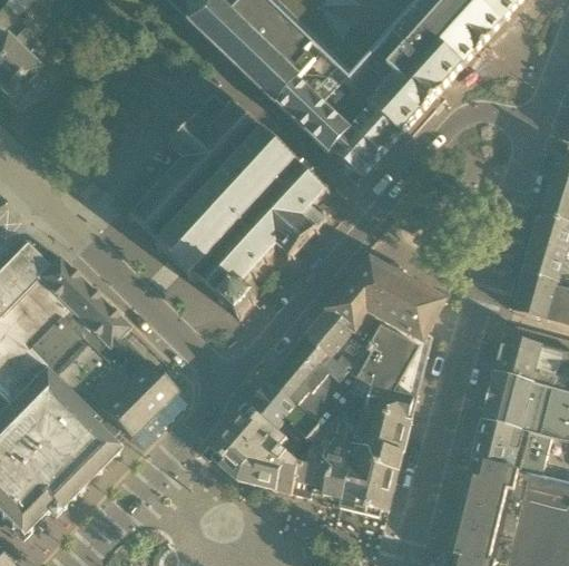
[(8,0),(5,3),(6,5),(17,16),(33,0),(8,0)]
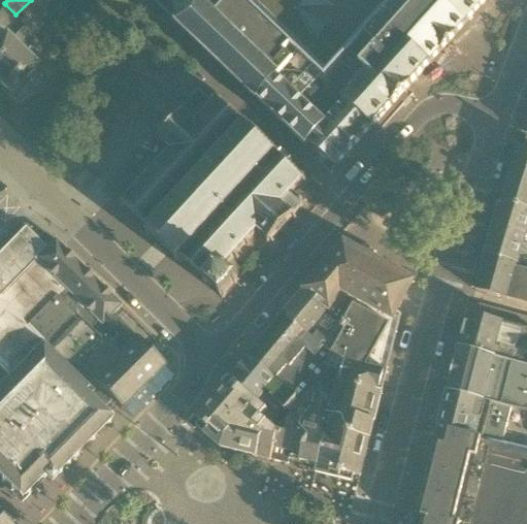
[(157,0),(259,98),(259,97),(273,111),(275,113),(290,127),(292,129),(305,141),(310,139),(321,150),(328,159),(330,157),(337,164),(337,163),(373,124),(392,105),(431,60),(484,0),(157,0)]
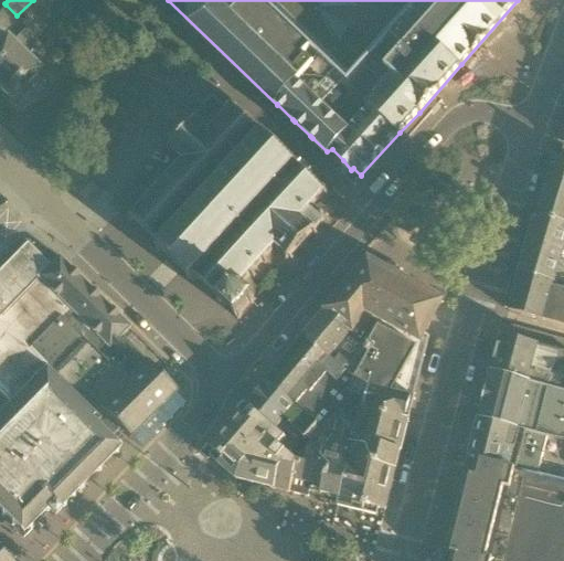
[(0,39),(0,84),(11,96),(42,66),(20,44),(28,38),(34,31),(22,19),(21,19),(3,35),(0,39)]
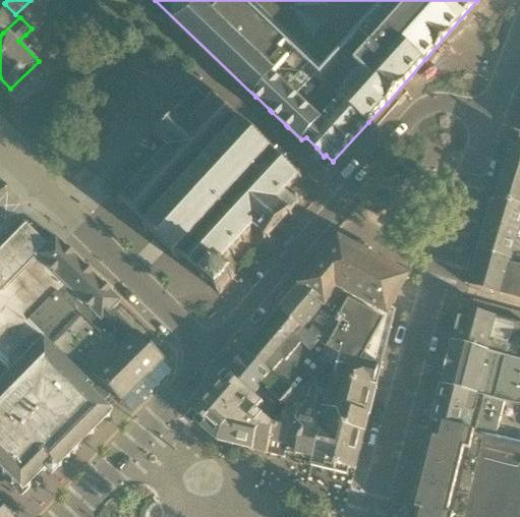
[(290,185),(299,175),(302,178),(303,176),(274,149),(276,147),(274,144),(272,147),(245,123),(248,120),(245,118),(243,120),(218,98),(220,95),(219,94),(204,80),(177,109),(180,111),(178,113),(171,106),(155,124),(162,130),(157,130),(158,134),(156,136),(158,138),(160,135),(169,145),(158,155),(156,157),(147,168),(146,167),(143,169),(145,170),(134,180),(133,181),(133,182),(122,194),(121,193),(119,195),(122,198),(120,200),(122,203),(124,199),(131,207),(135,207),(141,213),(141,216),(149,223),(146,228),(148,229),(155,233),(160,233),(168,241),(169,245),(175,251),(173,253),(176,254),(178,252),(179,254),(181,252),(187,257),(190,257),(197,264),(197,268),(203,274),(204,277),(206,280),(210,279),(216,287),(221,291),(237,273),(232,269),(231,271),(222,263),(224,261),(222,260),(231,249),(234,252),(236,250),(233,247),(242,237),(245,240),(248,238),(244,235),(255,223),(266,233),(263,235),(265,237),(268,235),(270,237),(270,233),(289,211),(292,214),(294,212),(291,210),(293,207),(300,198),(302,200),(304,199),(301,197),(303,194),(302,193),(300,195),(292,188),(290,185)]
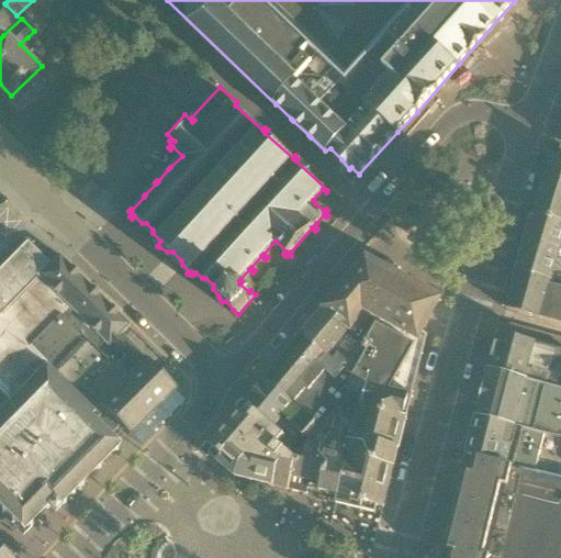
[(560,156),(559,155),(552,153),(534,212),(550,216),(549,220),(560,223),(560,156)]
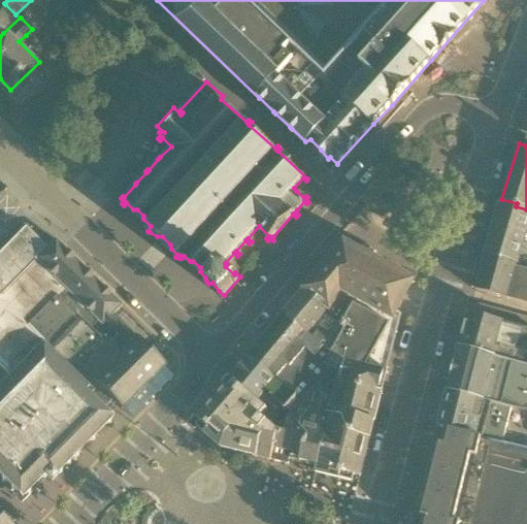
[(526,209),(516,206),(517,203),(501,199),(498,207),(503,208),(492,250),(486,249),(485,253),(526,263),(526,209)]
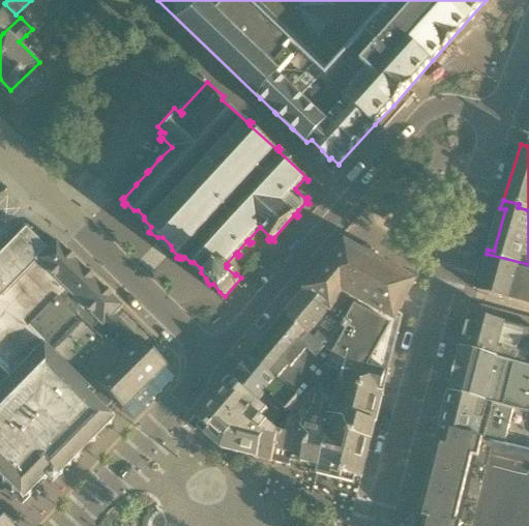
[(123,303),(55,236),(50,242),(29,222),(12,238),(152,378),(166,363),(114,313),(123,303)]
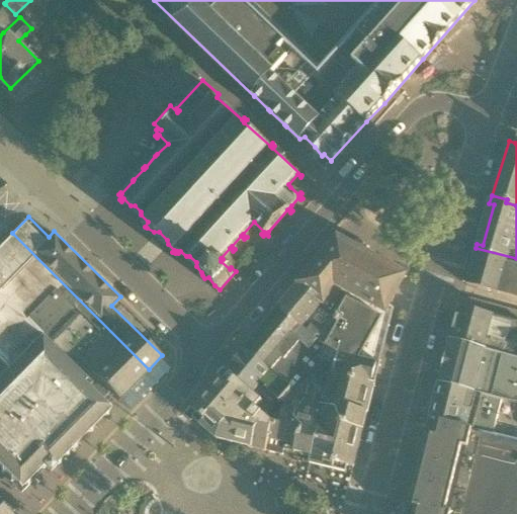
[(149,369),(12,233),(0,245),(0,282),(119,399),(149,369)]
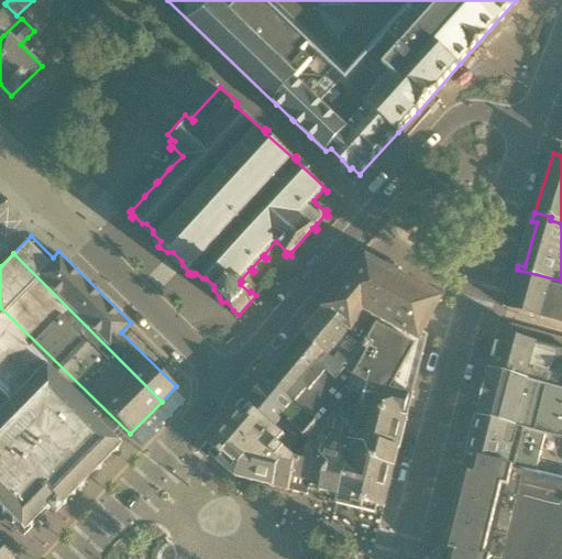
[(441,296),(368,256),(328,305),(353,326),(355,328),(366,309),(381,317),(419,337),(423,329),(441,296)]
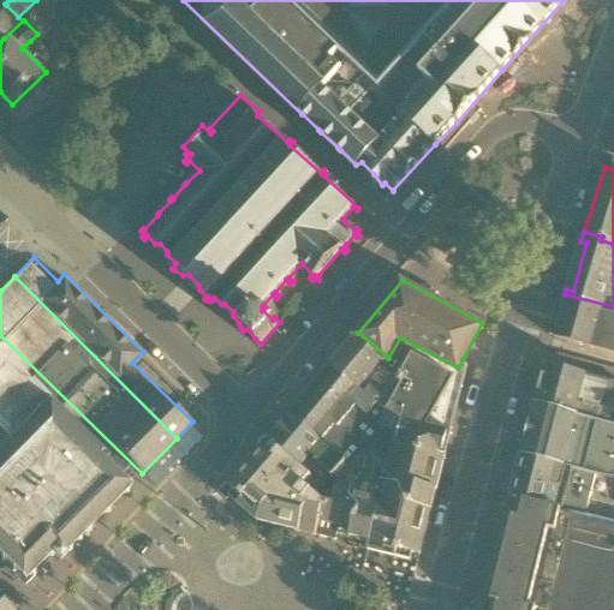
[(613,306),(565,294),(554,335),(613,351),(613,306)]
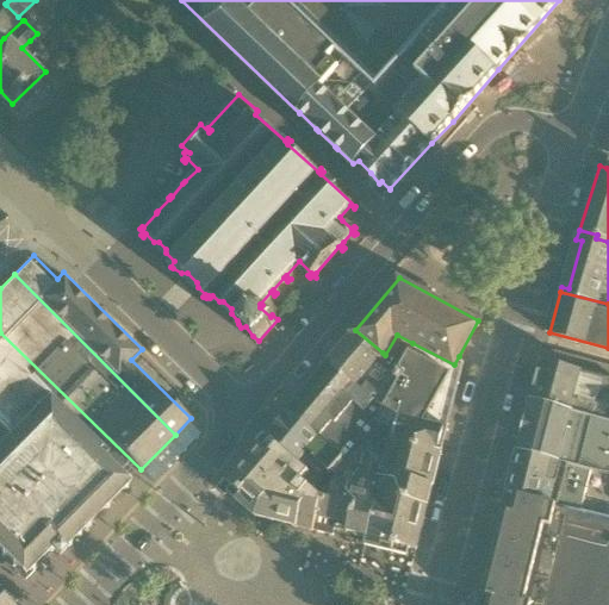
[(383,353),(355,330),(329,361),(374,399),(397,362),(385,355),(383,353)]
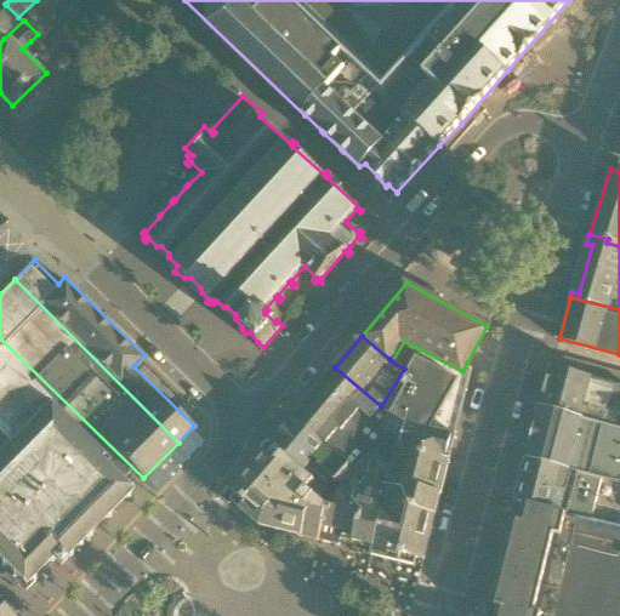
[(0,558),(1,559),(1,565),(26,565),(32,565),(32,554),(51,554),(61,564),(67,553),(61,547),(126,480),(123,478),(126,473),(0,349),(0,558)]
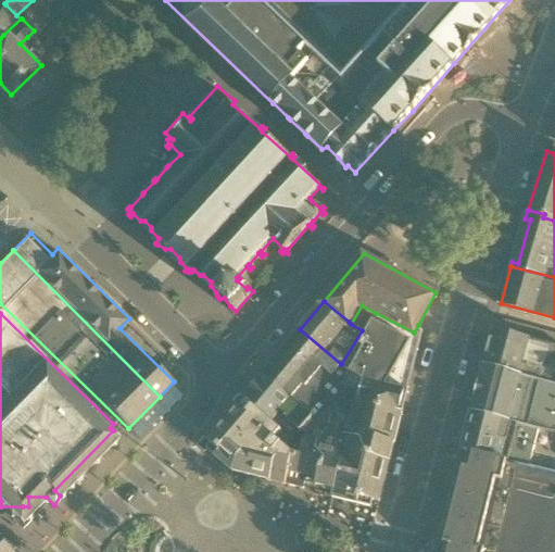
[(424,327),(418,325),(414,333),(376,313),(361,337),(366,339),(343,383),(351,386),(358,392),(355,403),(401,416),(424,327)]
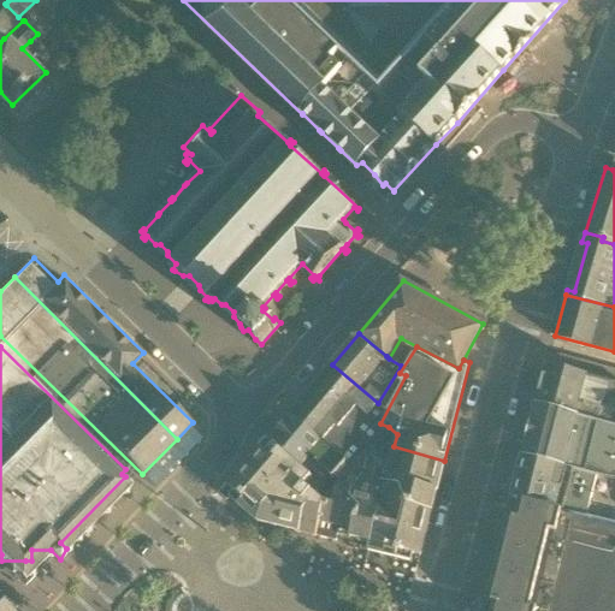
[(614,379),(548,361),(537,402),(614,422),(614,379)]
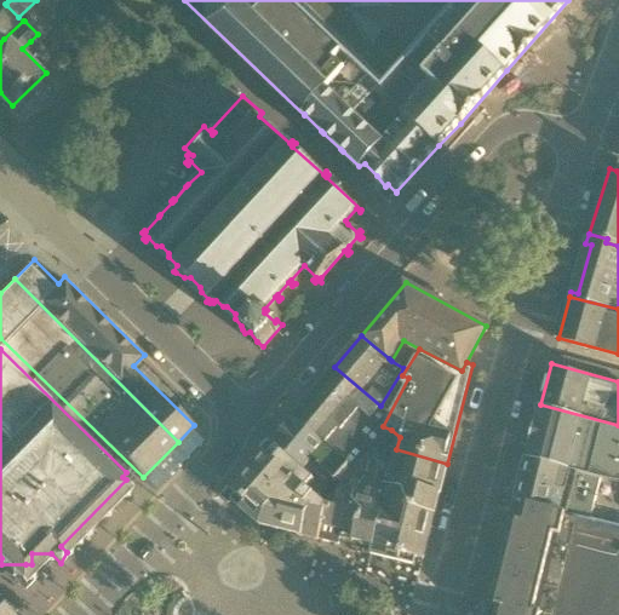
[(380,406),(334,367),(293,415),(326,443),(327,442),(339,426),(343,427),(360,407),(372,417),(380,406)]
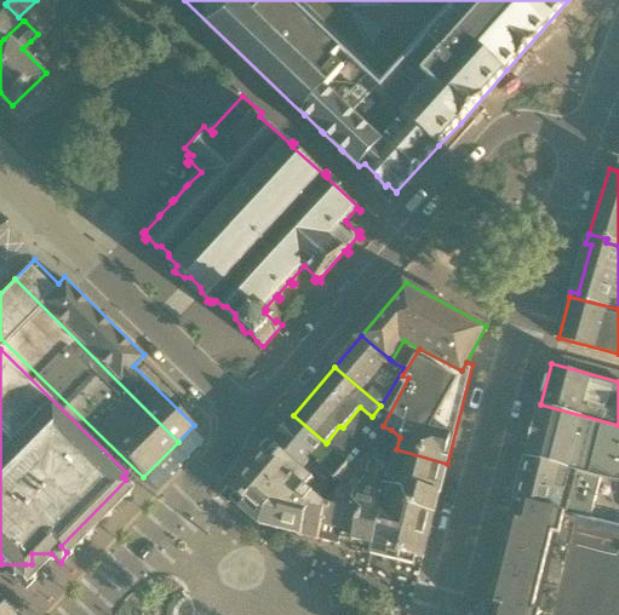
[(618,425),(540,404),(537,419),(531,441),(527,457),(602,475),(602,472),(618,476),(618,425)]
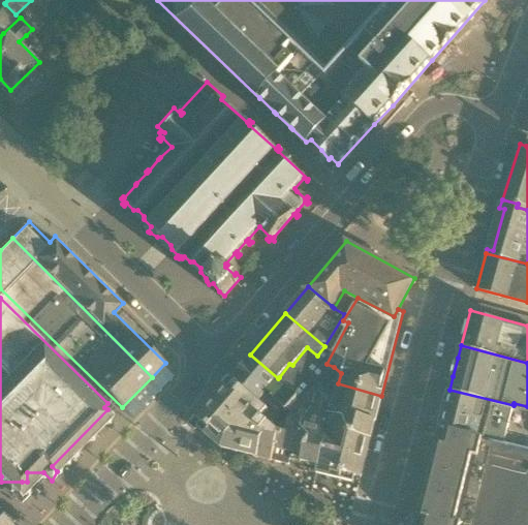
[(299,394),(279,377),(278,378),(250,354),(231,377),(235,379),(280,417),(281,428),(291,412),(286,407),(299,394)]
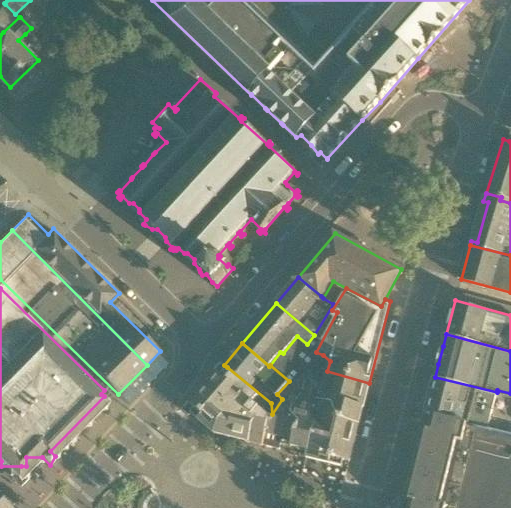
[(266,431),(272,414),(271,403),(227,367),(222,373),(219,370),(192,401),(189,399),(184,405),(214,431),(260,443),(263,444),(266,431)]
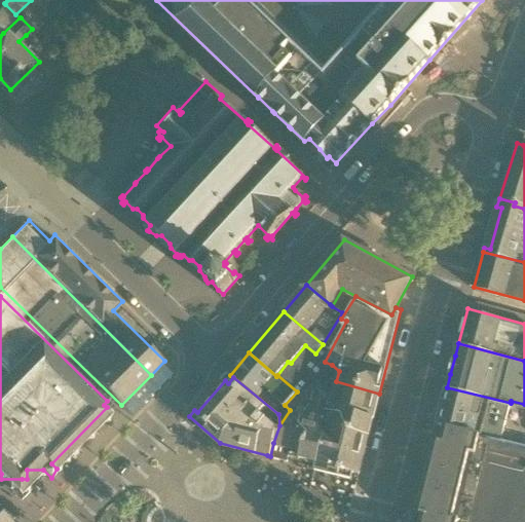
[(336,381),(329,407),(373,418),(379,394),(336,381)]
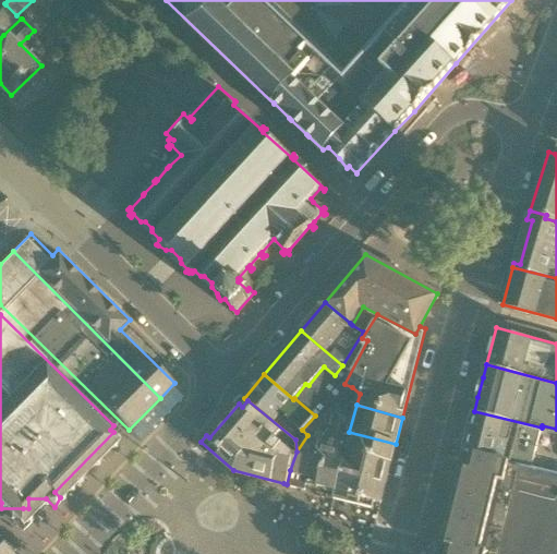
[(465,448),(472,449),(532,465),(542,428),(474,411),(465,448)]
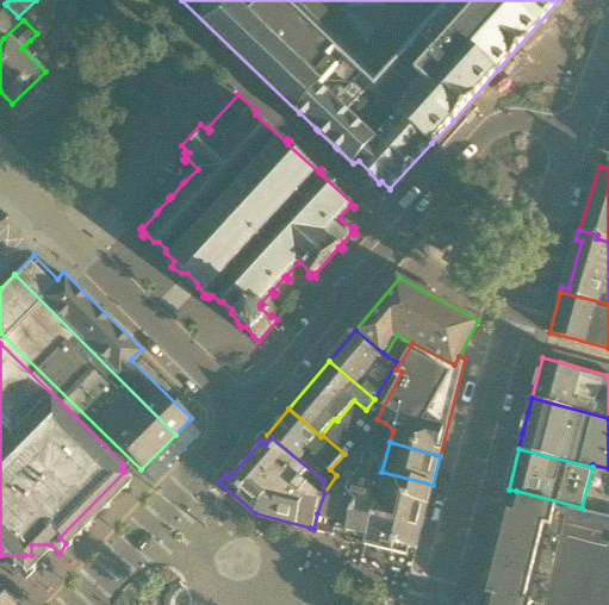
[(417,547),(426,515),(433,485),(381,472),(380,475),(378,474),(376,488),(380,490),(370,535),(367,534),(365,541),(408,552),(410,544),(417,547)]
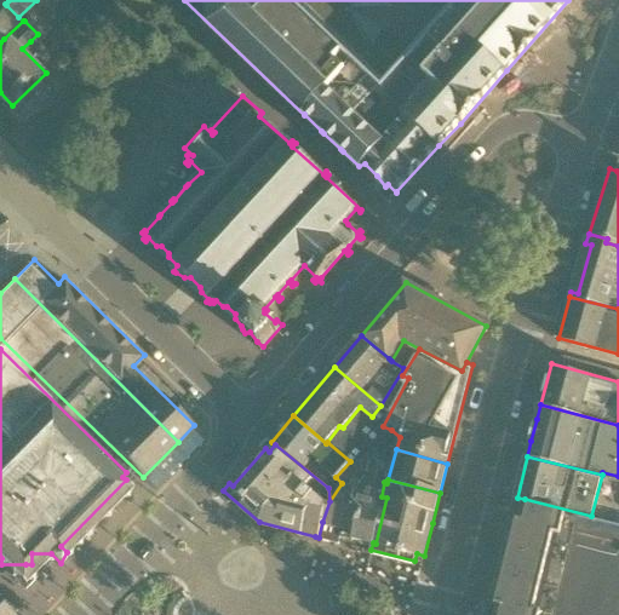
[(343,527),(340,534),(373,542),(376,544),(387,498),(382,496),(384,482),(380,481),(378,493),(342,483),(330,501),(322,522),(343,527)]
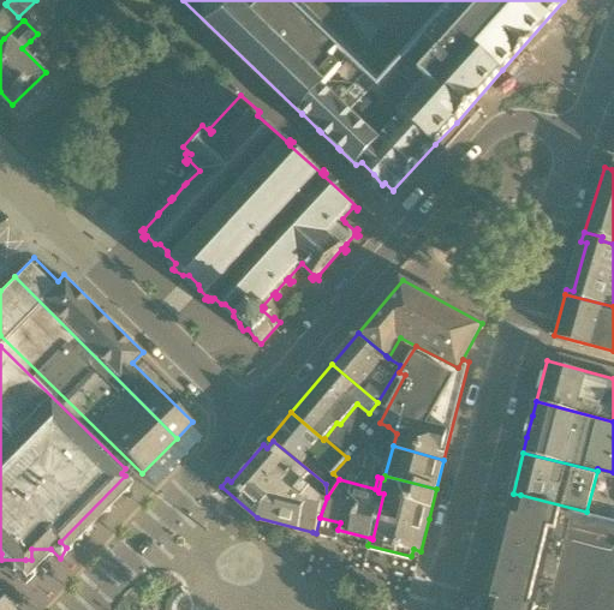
[(613,518),(586,512),(520,495),(516,514),(508,513),(487,597),(494,599),(490,609),(613,609),(613,518)]
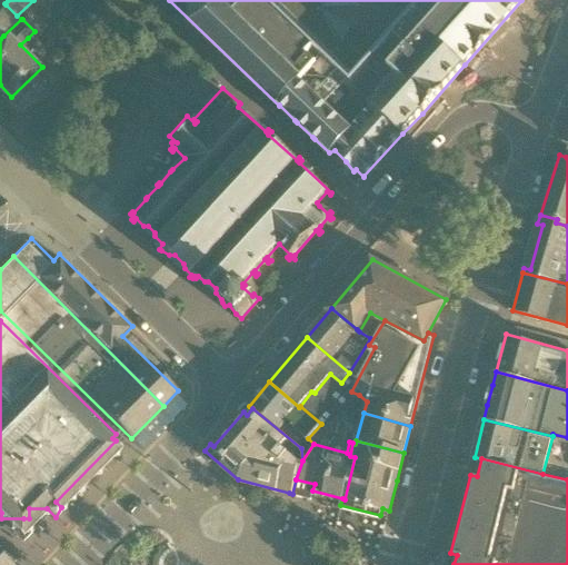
[(13,564),(0,551),(0,564),(13,564)]
